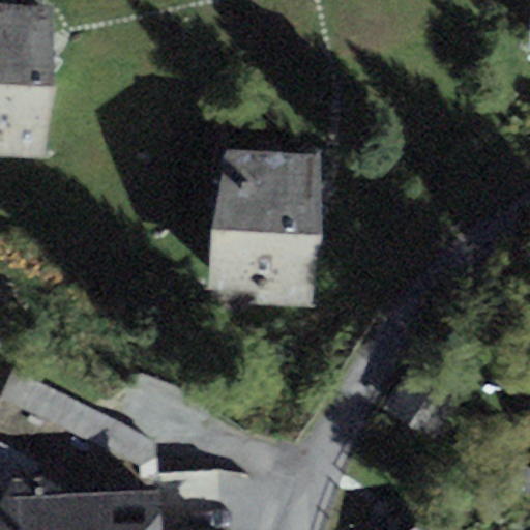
[(53,8),(0,3),(0,155),(42,157),(56,87),(53,8)]
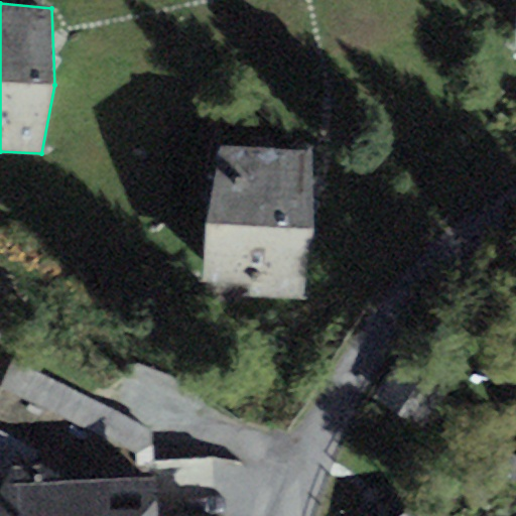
[(311,149),(220,144),(205,223),(203,282),(248,284),(249,297),(305,298),(313,228),(311,149)]
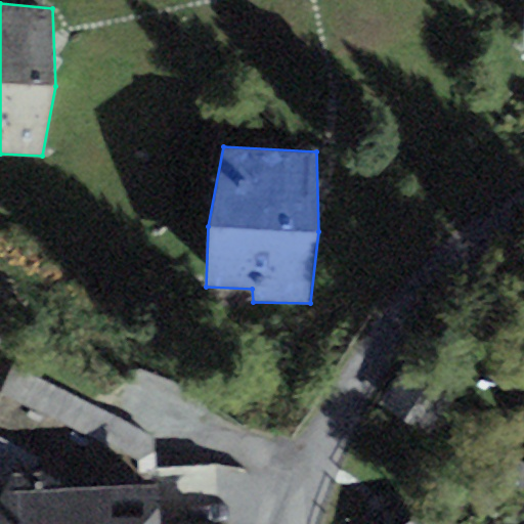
[(461,385),(411,356),(383,405),(431,434),(461,385)]
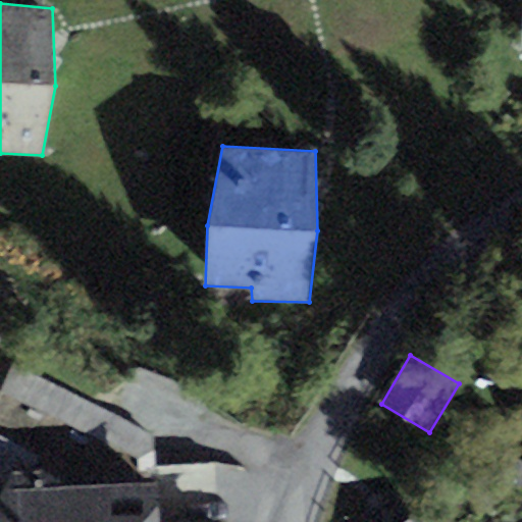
[(64,483),(17,459),(0,494),(0,521),(222,521),(213,521),(159,521),(156,476),(64,483)]
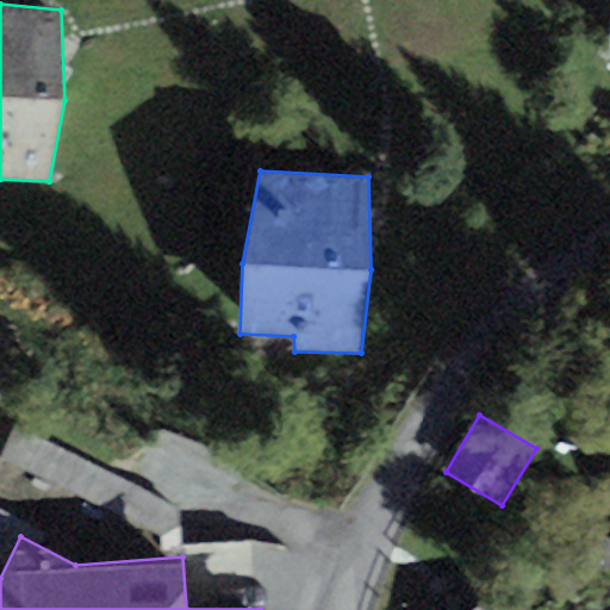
[(499,609),(491,597),(470,609),(499,609)]
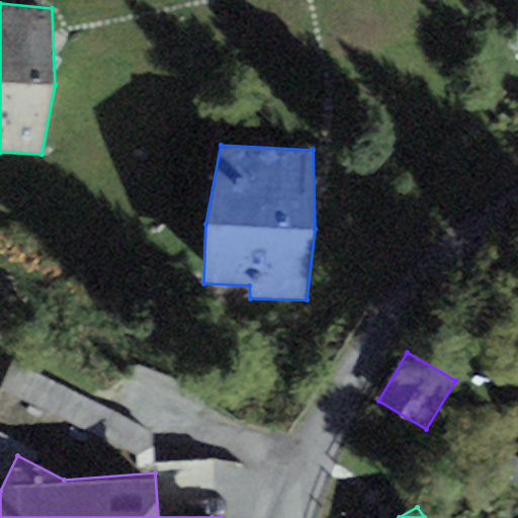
All buildings are outlined.
